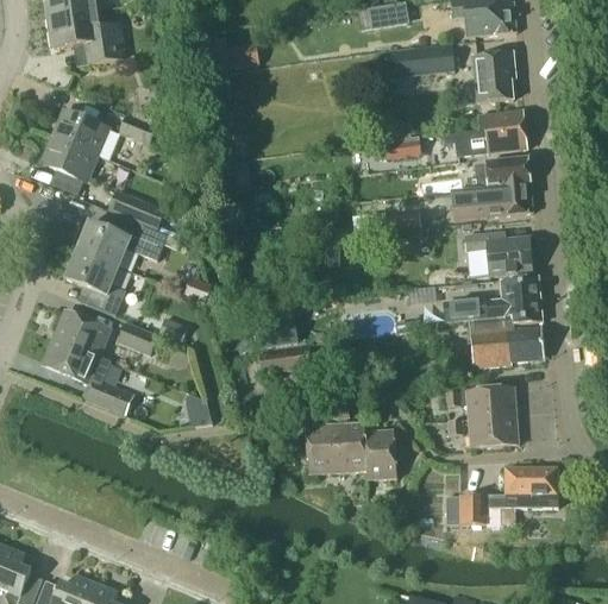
[(46,0),(49,16),(96,8),(95,0),(46,0)]
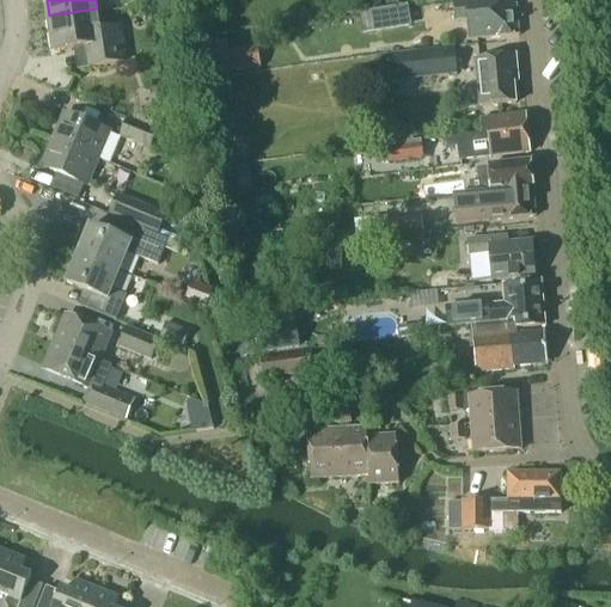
[(518,32),(514,0),(503,1),(503,0),(452,0),(454,14),(468,13),(470,37),(518,32)]
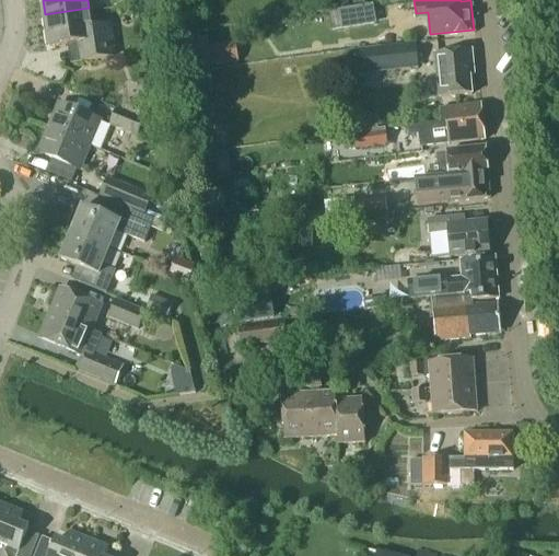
[(89,8),(45,14),(49,43),(78,38),(81,57),(113,53),(108,21),(91,24),(89,8)]
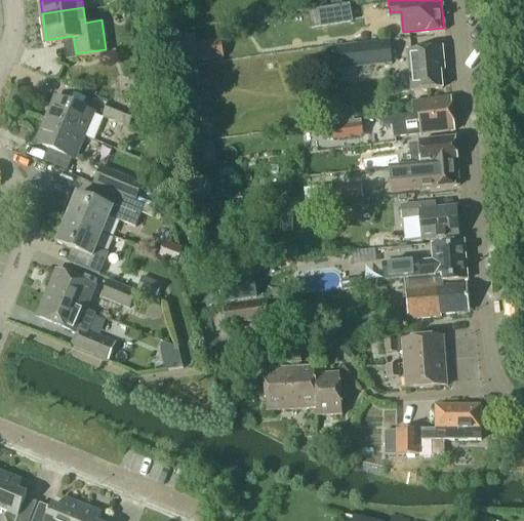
[(193,32),(177,33),(182,61),(225,55),(223,38),(194,41),(193,32)]
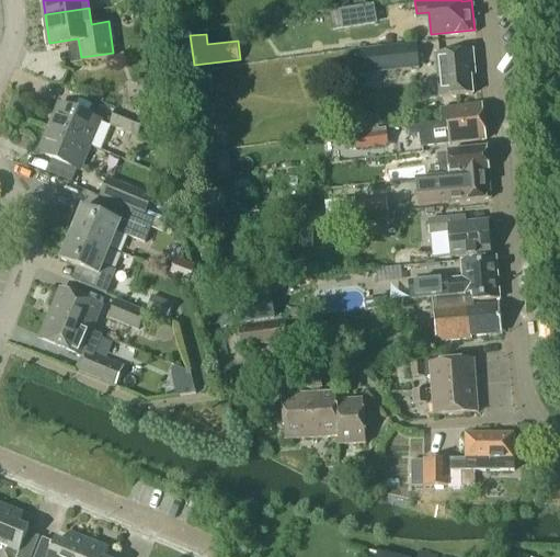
[(415,38),(358,45),(362,71),(419,65),(415,38)]
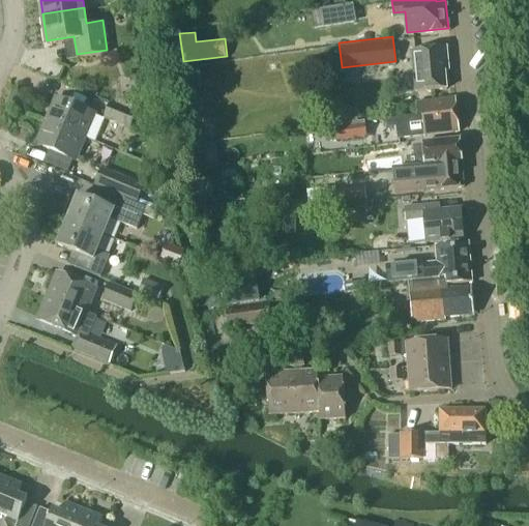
[(443,59),(446,59),(445,45),(410,48),(414,89),(445,86),(443,59)]
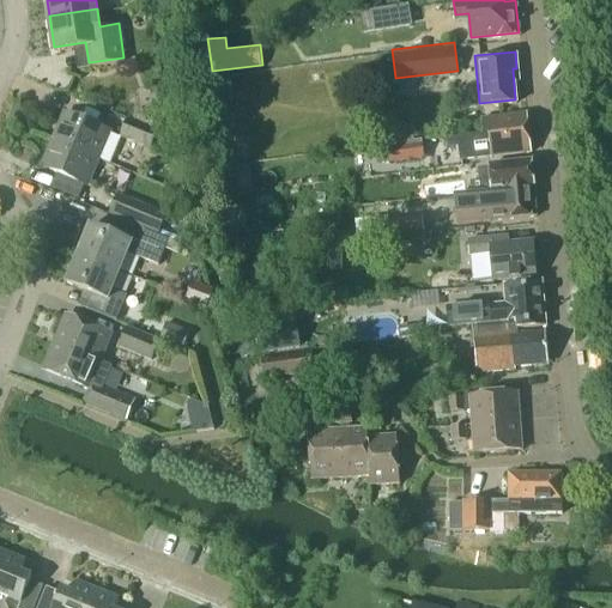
[(65,110),(54,137),(96,154),(109,160),(120,134),(107,129),(107,128),(65,110)]
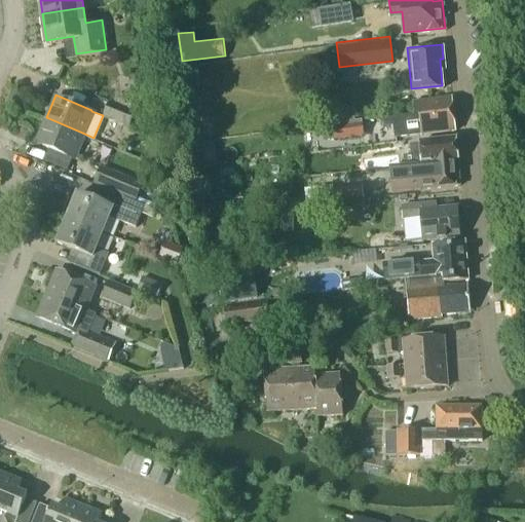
[(451,95),(411,99),(413,111),(395,113),(380,115),(381,124),(392,122),(395,135),(419,132),(420,132),(455,127),(451,95)]
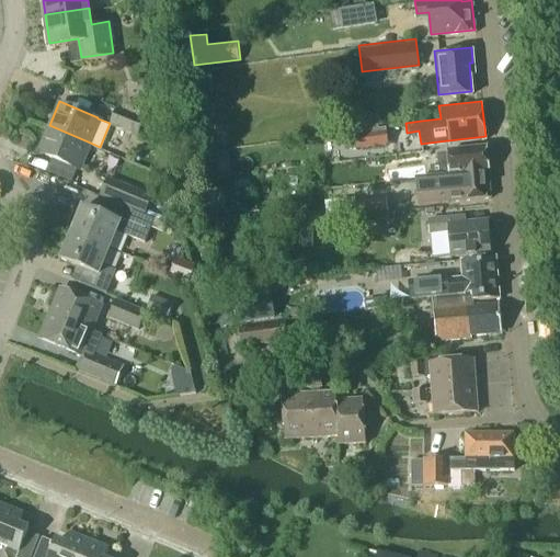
[(110,122),(137,134),(145,117),(116,104),(110,122)]
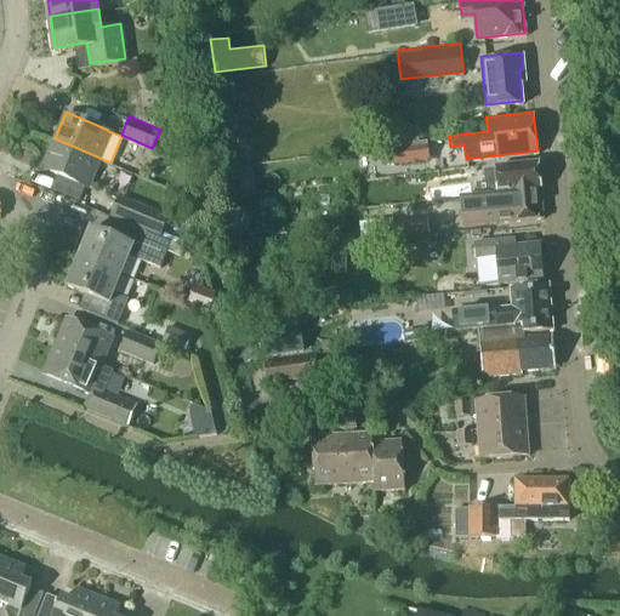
[(396,160),(428,155),(426,137),(393,142),(396,160)]
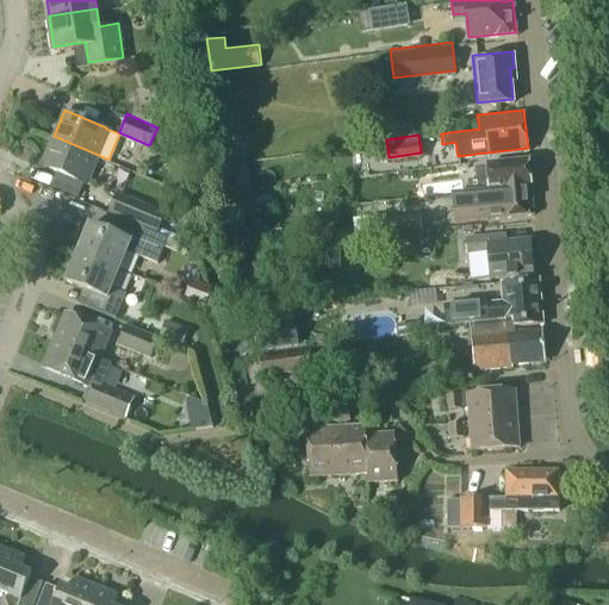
[(85,180),(95,154),(54,136),(43,162),(85,180)]
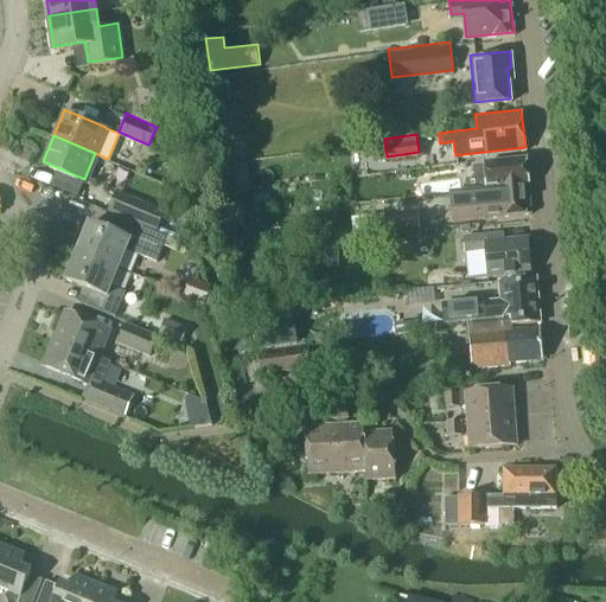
[(211,146),(212,157),(228,155),(227,143),(211,146)]
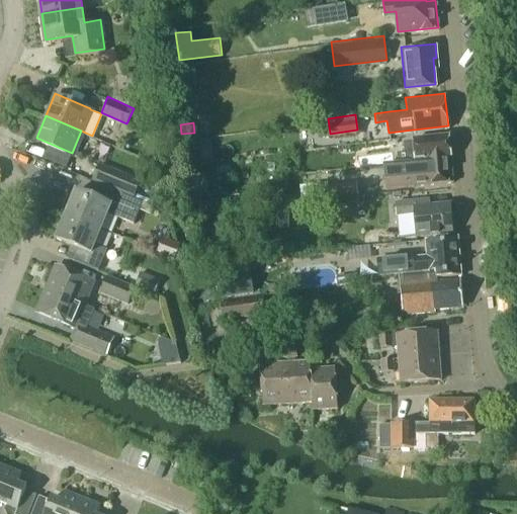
[(382,161),(383,165),(451,157),(451,154),(448,134),(403,140),(404,149),(397,150),(398,159),(382,161)]
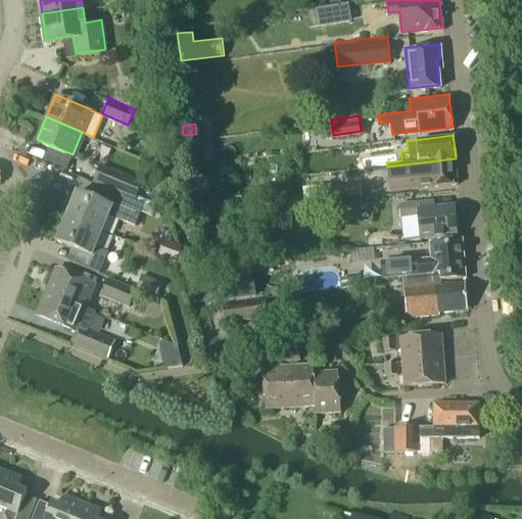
[(212,159),(211,144),(197,145),(199,160),(212,159)]
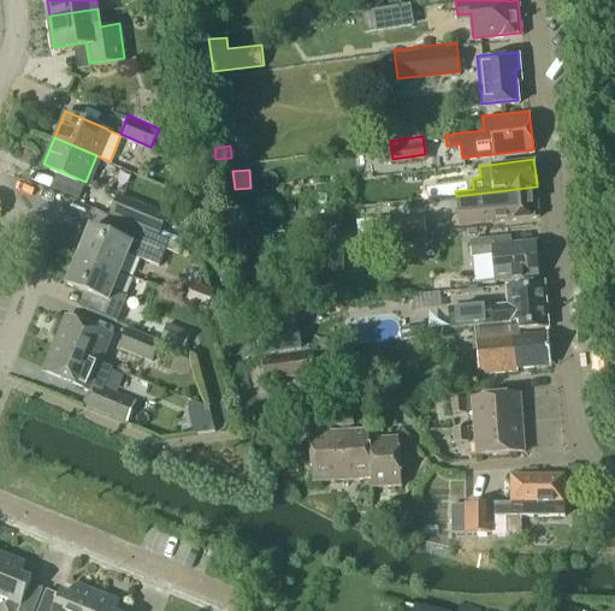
[(437,194),(468,190),(467,176),(435,179),(437,194)]
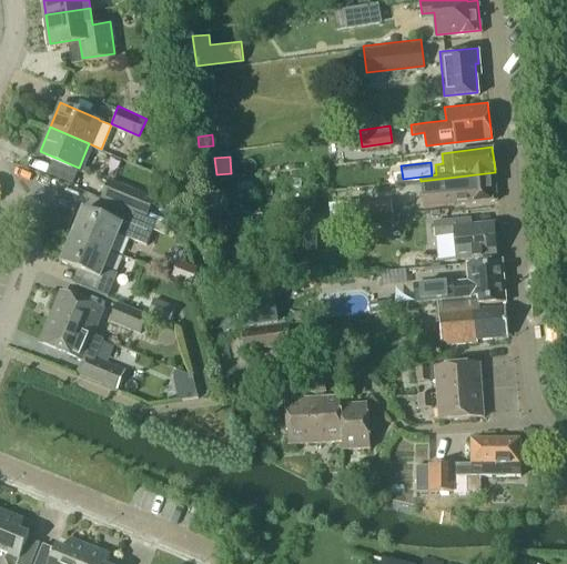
[(496,198),(495,172),(421,181),(423,201),(496,198)]
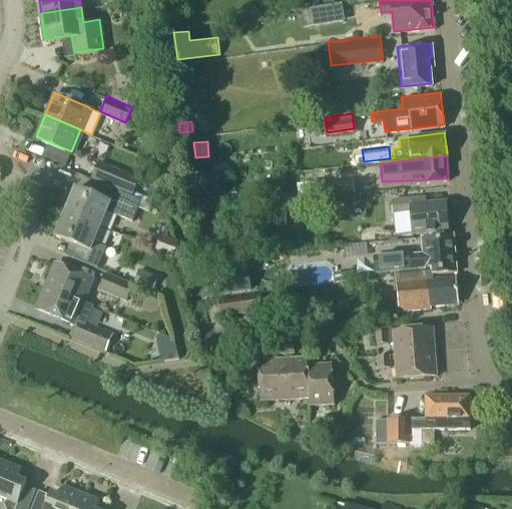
[(90,176),(131,193),(138,176),(97,159),(90,176)]
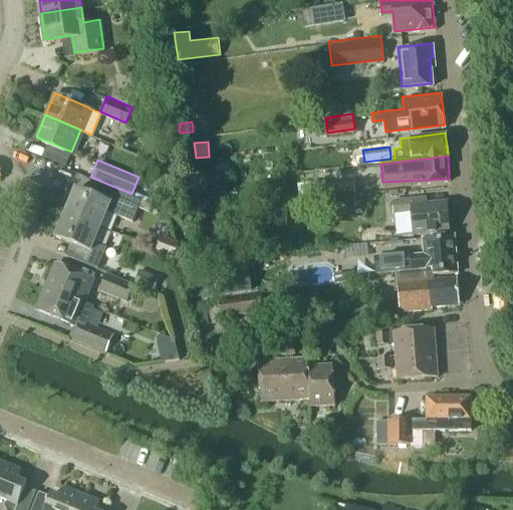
[(353,177),(324,180),(325,194),(354,191),(353,177)]
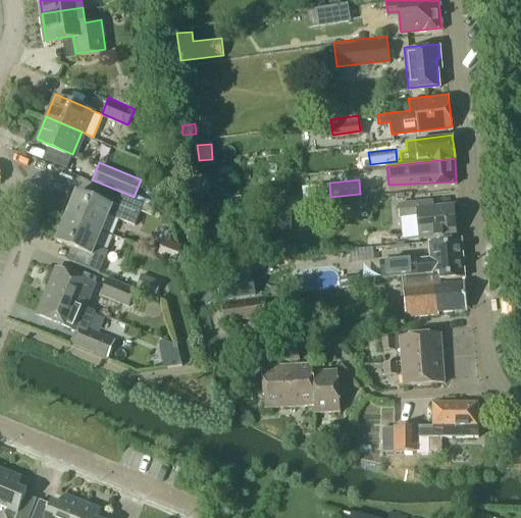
[(146,211),(149,203),(139,200),(103,185),(98,198),(75,189),(66,213),(101,227),(108,212),(119,217),(122,210),(133,214),(136,207),(146,211)]
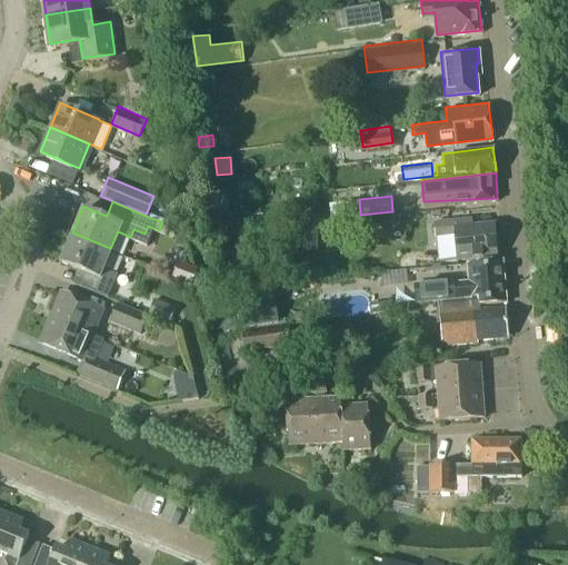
[(455,230),(457,257),(497,254),(495,221),(471,222),(470,215),(449,217),(449,209),(432,210),(434,231),(455,230)]
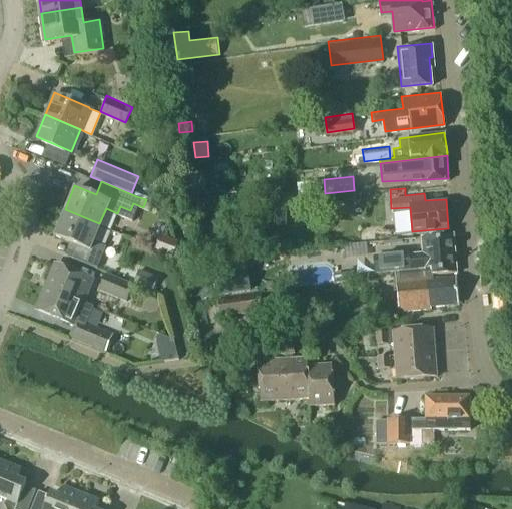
[(269,225),(286,225),(285,204),(269,204),(269,225)]
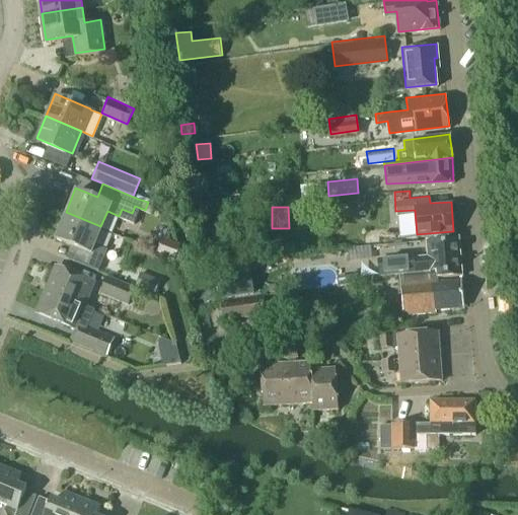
[(94,242),(100,226),(66,212),(56,236),(77,245),(72,259),(97,269),(106,247),(94,242)]
